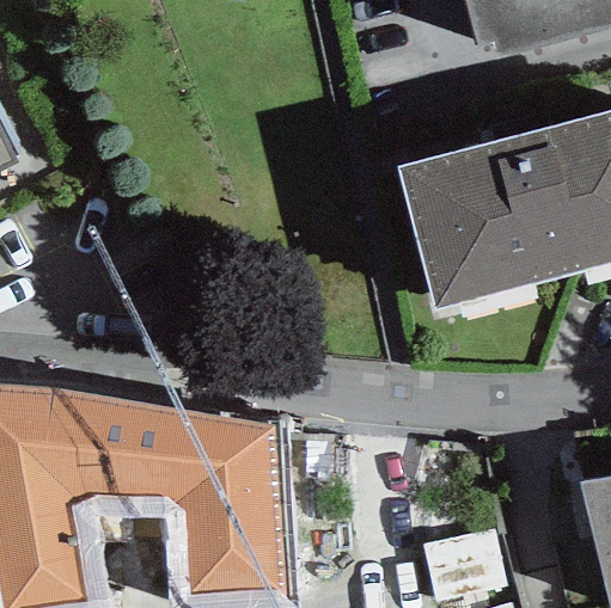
[(610,0),(465,0),(477,42),(492,37),(496,56),(610,25),(610,0)]
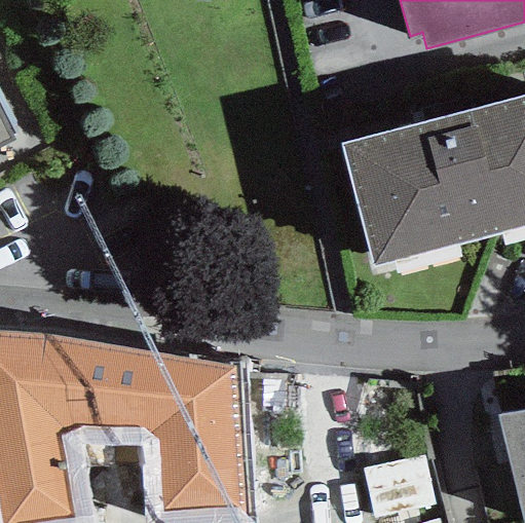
[(524,95),(341,142),(372,263),(524,224),(524,95)]
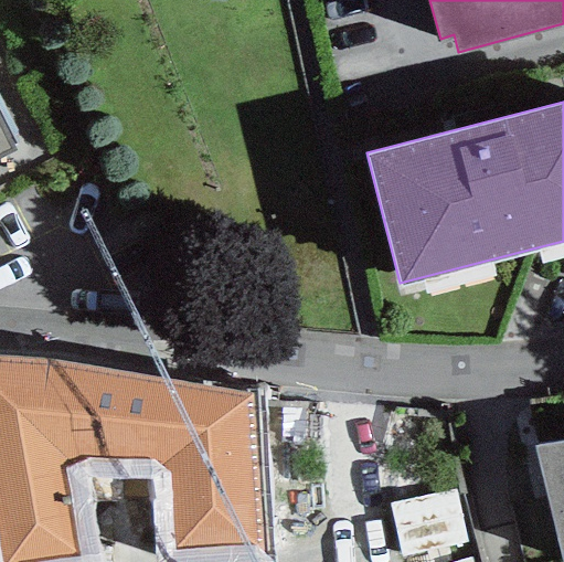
[(0,116),(0,151),(14,145),(0,116)]
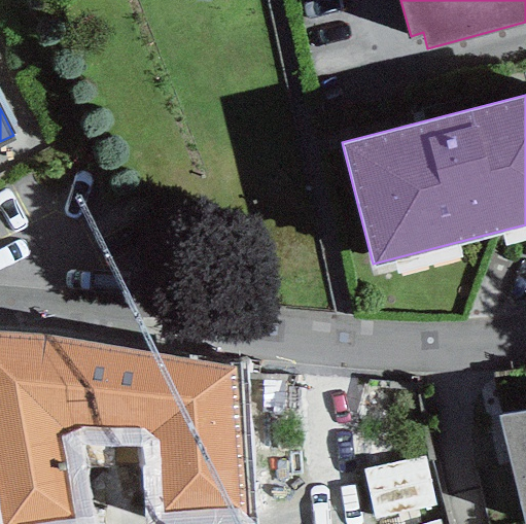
[(37,333),(0,330),(0,523),(81,523),(66,432),(148,431),(153,517),(246,516),(235,364),(37,333)]
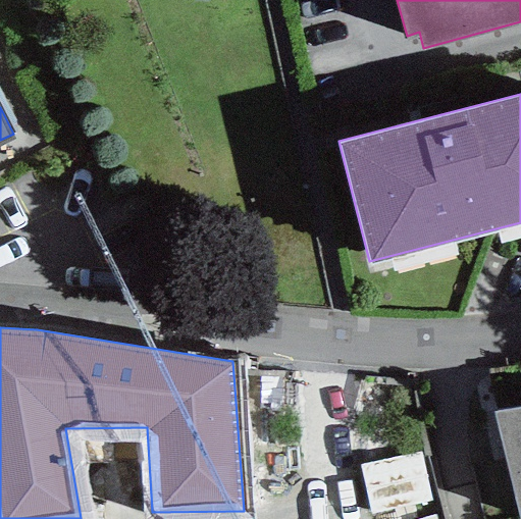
[(520,407),(496,412),(520,517),(520,407)]
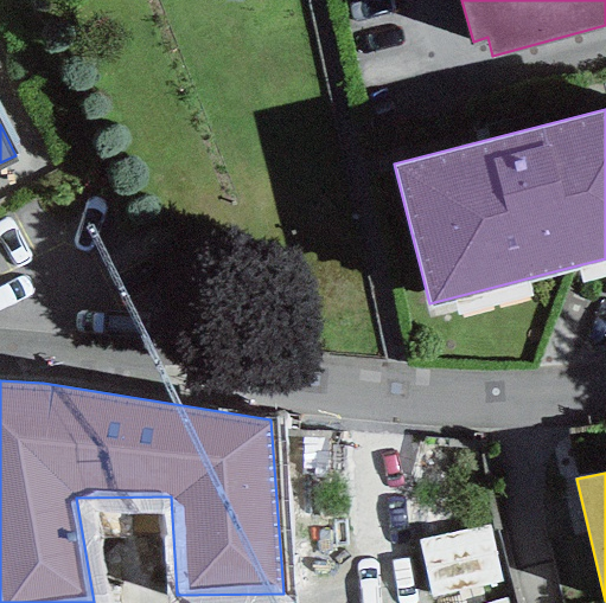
[(438,583),(502,573),(493,519),(428,530),(438,583)]
